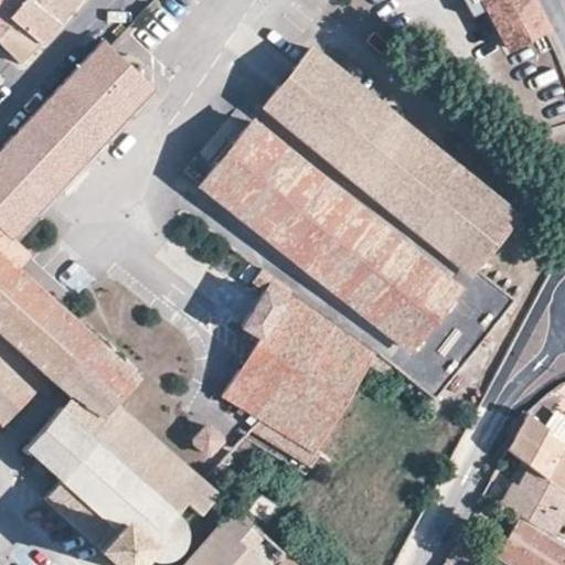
[(0,0),(0,29),(8,20),(22,0),(0,0)]
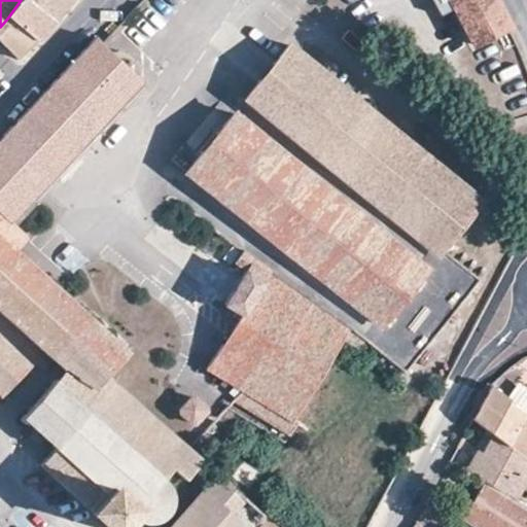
[(54,21),(27,0),(21,0),(7,19),(36,42),(37,42),(37,38),(43,32),(54,21)]
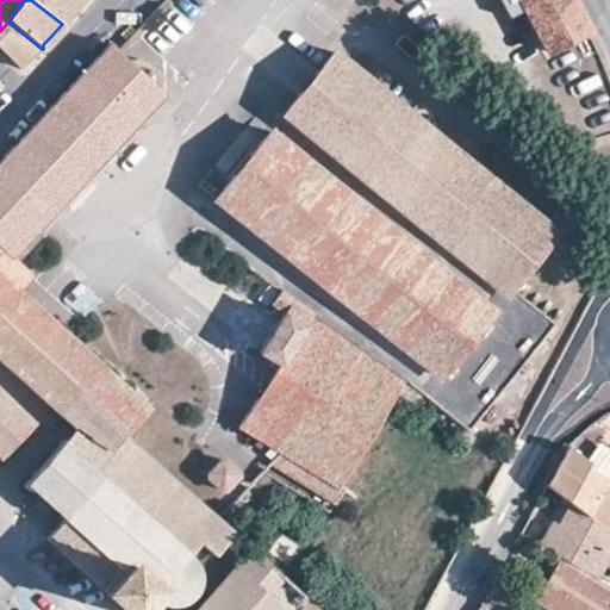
[(81,0),(31,0),(62,24),(70,14),(81,0)]
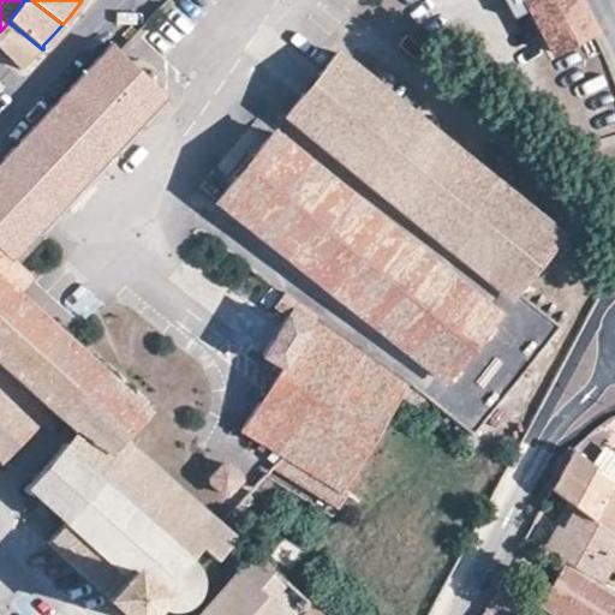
[(595,33),(595,31),(577,0),(524,0),(554,53),(595,33)]
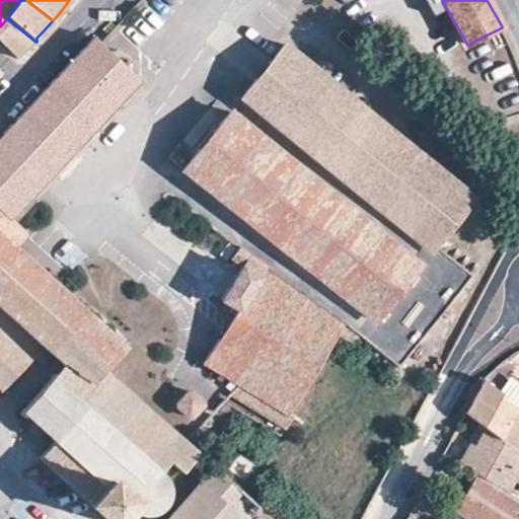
[(7,18),(0,26),(0,40),(19,59),(35,42),(7,18)]
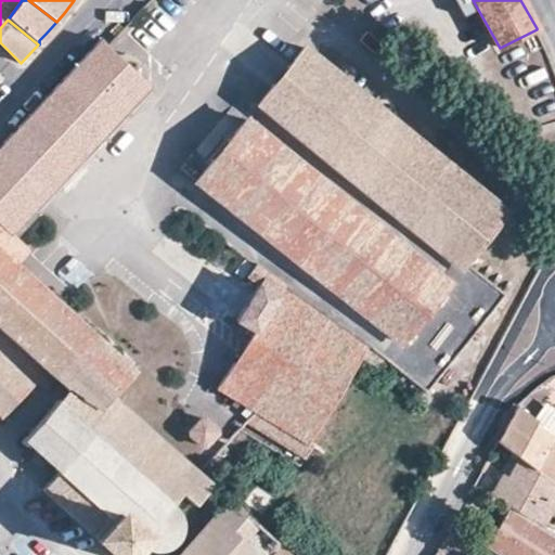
[(0,230),(3,227),(11,234),(24,221),(69,171),(150,87),(105,46),(100,40),(43,100),(0,145),(0,326),(68,388),(102,409),(114,397),(134,374),(117,358),(108,349),(61,307),(14,265),(16,262),(0,247),(0,230)]
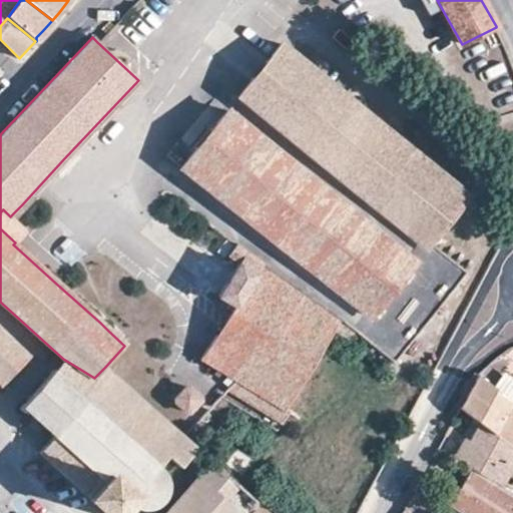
[(324,79),(305,63),(281,44),(240,94),(240,99),(278,128),(315,158),(352,188),(367,201),(356,214),(237,118),(227,110),(180,169),(281,247),(348,301),(339,316),(272,269),(235,242),(234,244),(227,254),(238,263),(217,296),(233,307),(200,360),(235,381),(226,391),(244,401),(262,412),(280,422),(281,423),(288,411),(286,409),(305,377),(324,345),(332,332),(345,340),(345,341),(348,343),(356,334),(363,339),(366,341),(372,346),(375,349),(381,353),(384,356),(390,360),(394,363),(467,273),(464,270),(458,265),(455,263),(448,258),(445,254),(439,249),(436,247),(429,242),(444,224),(459,206),(468,194),(441,173),(423,158),(404,143),(385,128),(366,112),(347,97),(324,79)]
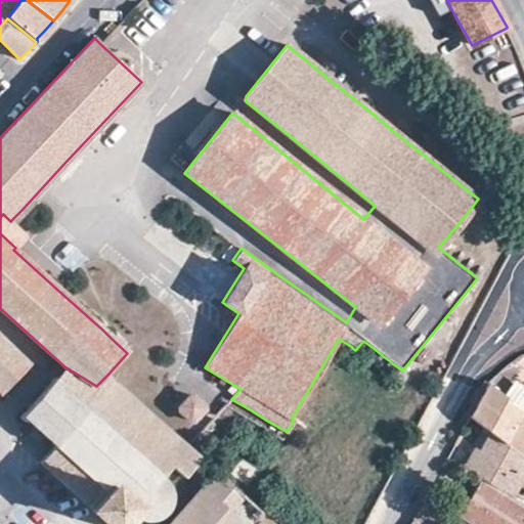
[(320,53),(311,64),(331,81),(340,70),(320,53)]
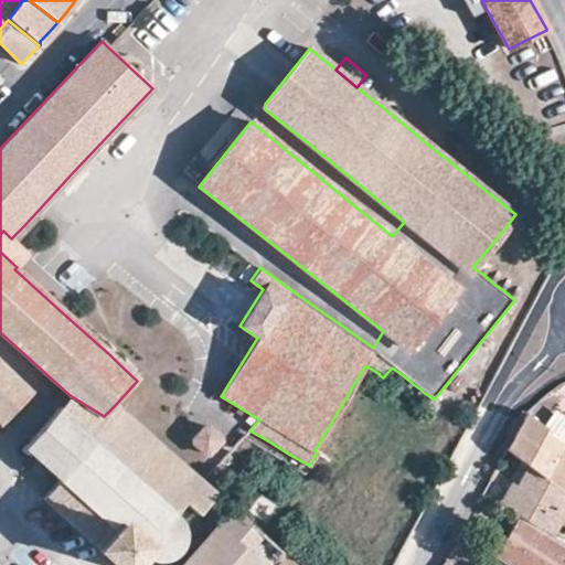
[(392,95),(382,107),(403,124),(413,112),(392,95)]
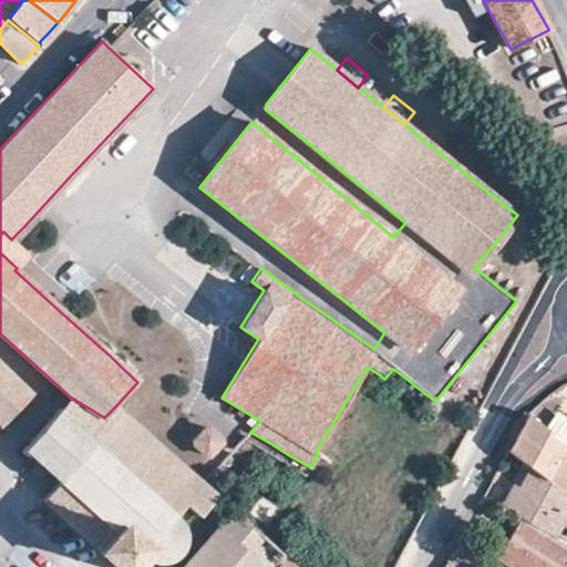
[(434,130),(425,142),(446,158),(456,146),(434,130)]
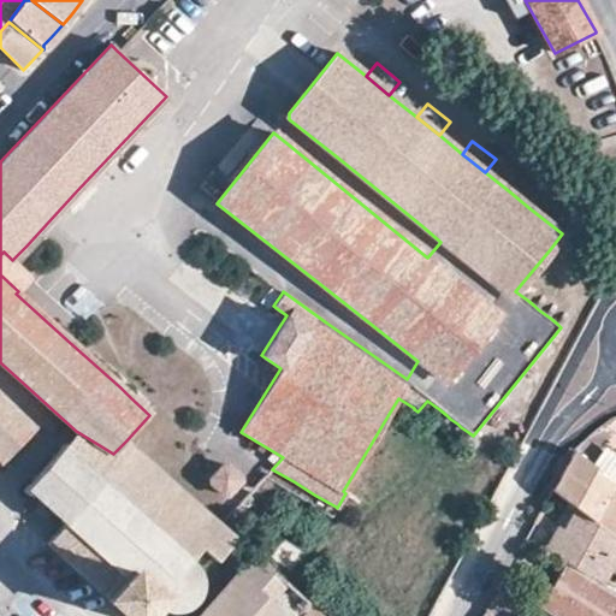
[(517,177),(508,190),(529,208),(540,195),(517,177)]
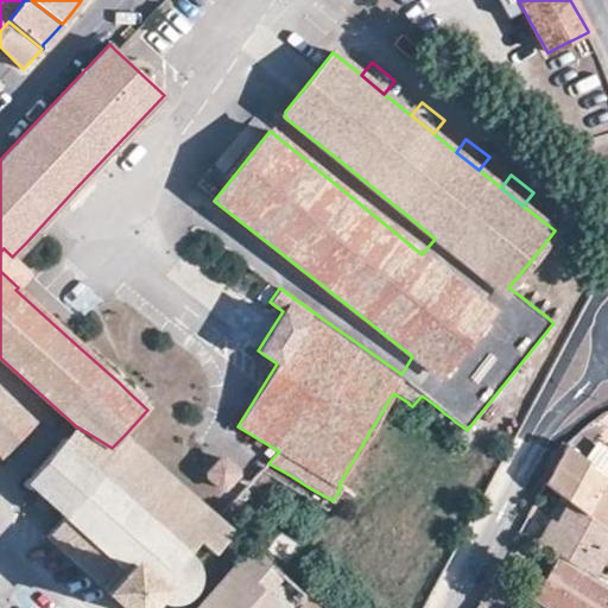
[(30,274),(12,257),(4,248),(0,252),(0,271),(18,287),(30,274)]
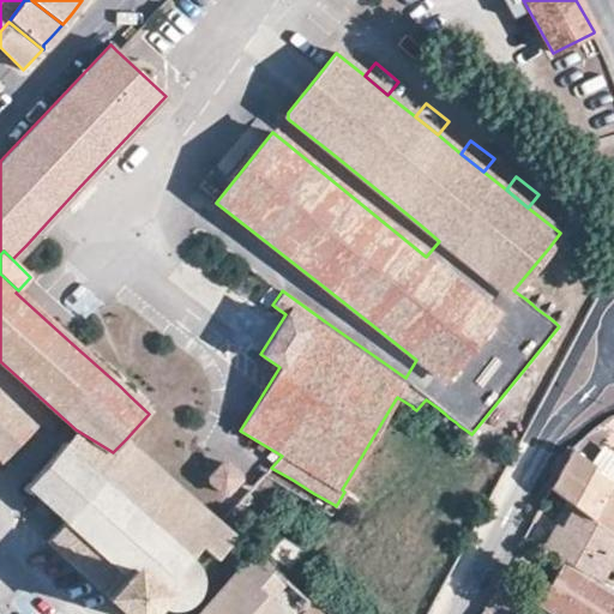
[(184,260),(196,269),(200,264),(188,254),(187,254),(184,260)]
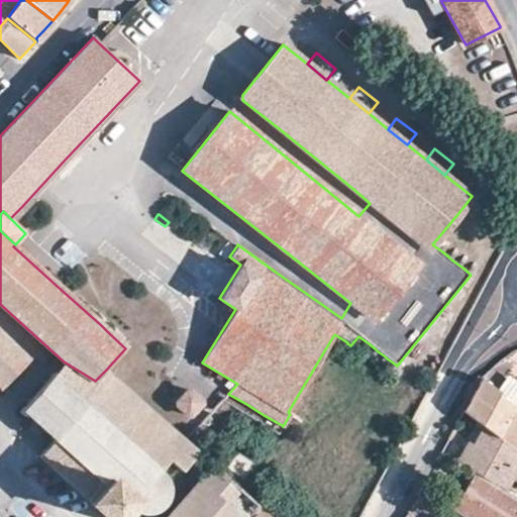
[(0,386),(1,388),(29,359),(22,352),(0,331),(0,386)]
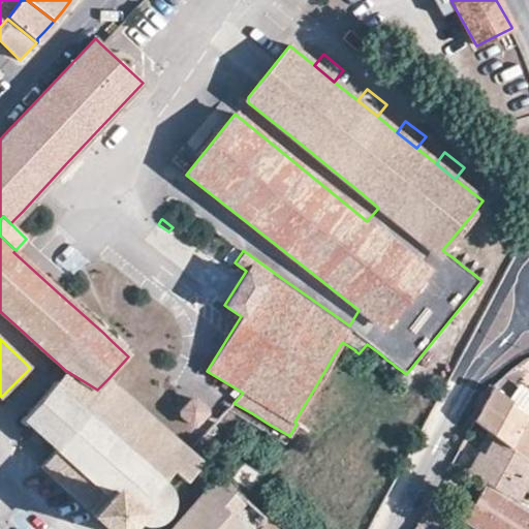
[(143,409),(109,378),(97,390),(65,370),(50,389),(24,417),(23,416),(20,421),(25,425),(27,423),(53,446),(51,448),(54,450),(40,467),(107,528),(121,528),(132,518),(135,520),(138,522),(141,523),(145,524),(148,525),(151,525),(154,524),(157,524),(160,523),(162,521),(165,519),(167,517),(167,516),(169,512),(172,509),(173,506),(173,503),(173,500),(173,497),(172,494),(172,493),(170,490),(168,487),(165,484),(163,481),(174,471),(186,481),(204,463),(189,450),(178,440),(143,409)]
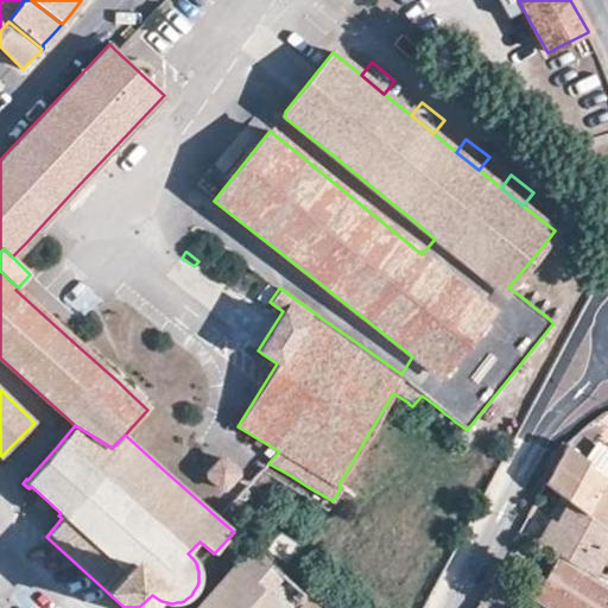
[(607,451),(593,442),(581,458),(606,475),(607,472),(607,451)]
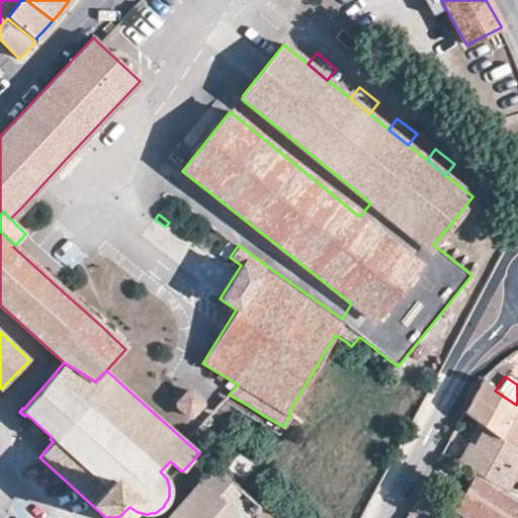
[(499,439),(516,405),(495,391),(480,380),(462,414),(483,428),(499,439)]
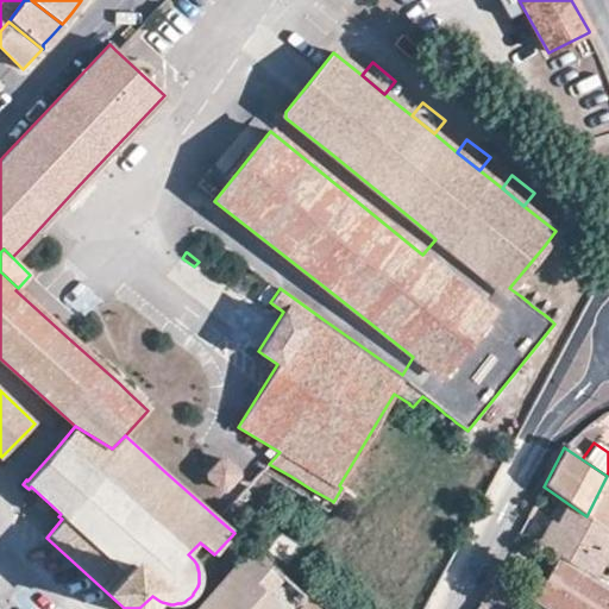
[(225,489),(237,476),(237,471),(223,460),(219,460),(207,473),(207,477),(221,489),(225,489)]
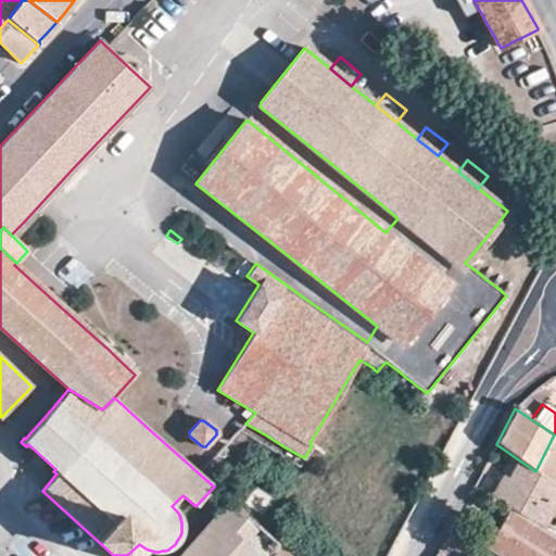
[(555,436),(554,434),(535,471),(555,485),(555,436)]
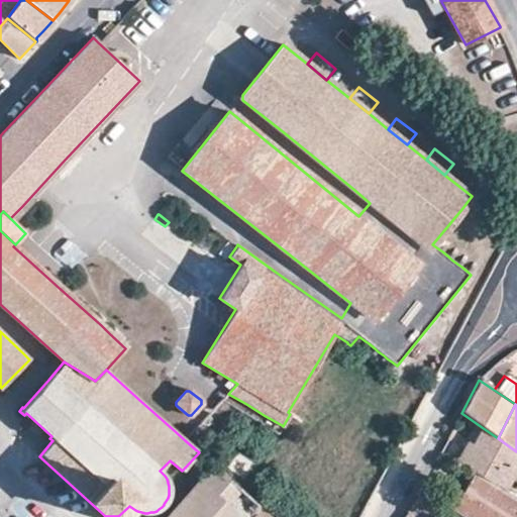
[(473,472),(506,492),(516,470),(516,451),(498,438),(482,427),(474,444),(467,441),(455,461),(473,472)]
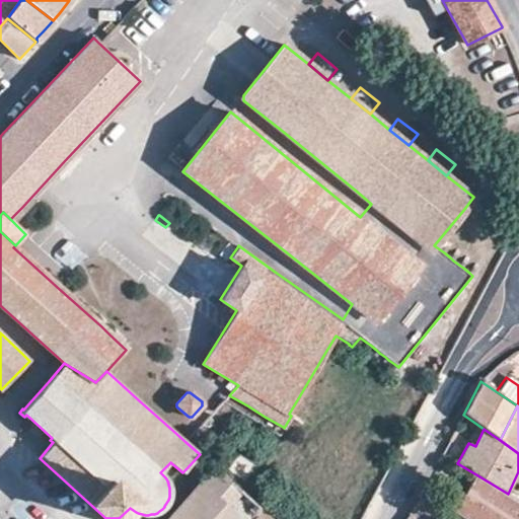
[(255,518),(263,511),(214,467),(167,518),(249,518),(251,517),(253,518),(255,518)]
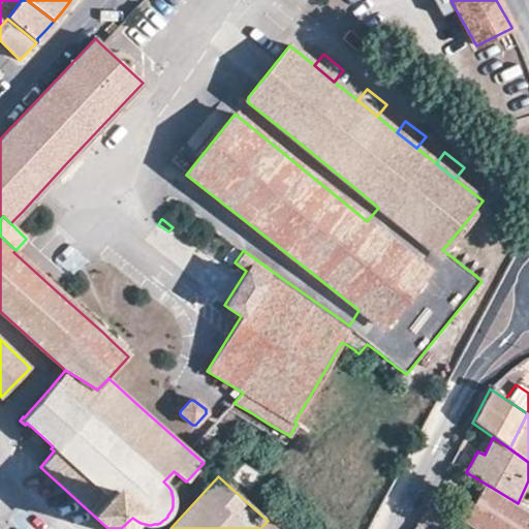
[(528,528),(528,510),(518,503),(484,483),(462,519),(477,528),(528,528)]
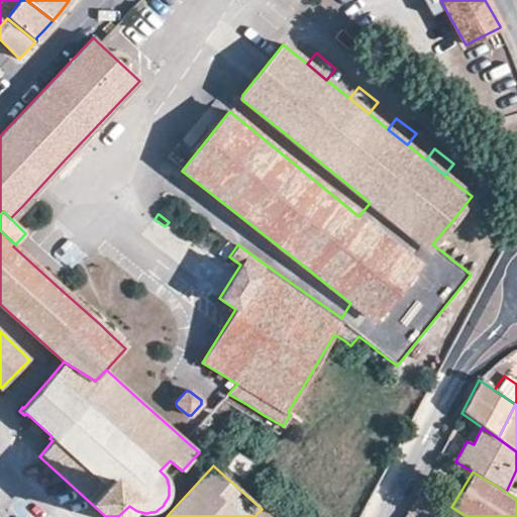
[(422,496),(410,515),(412,516),(443,516),(446,513),(422,496)]
